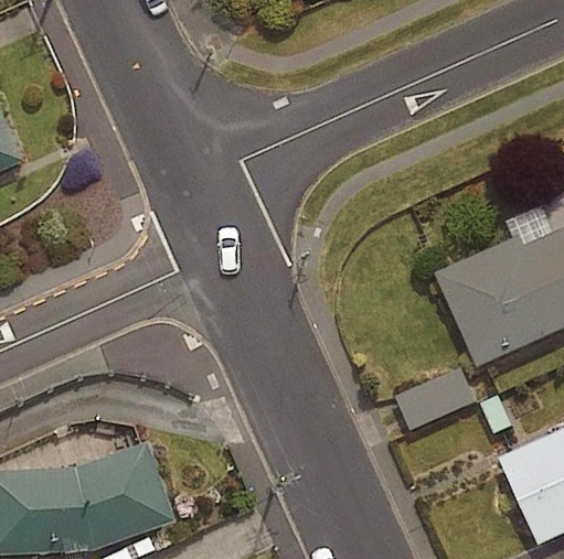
[(0,172),(22,162),(0,113),(0,172)]
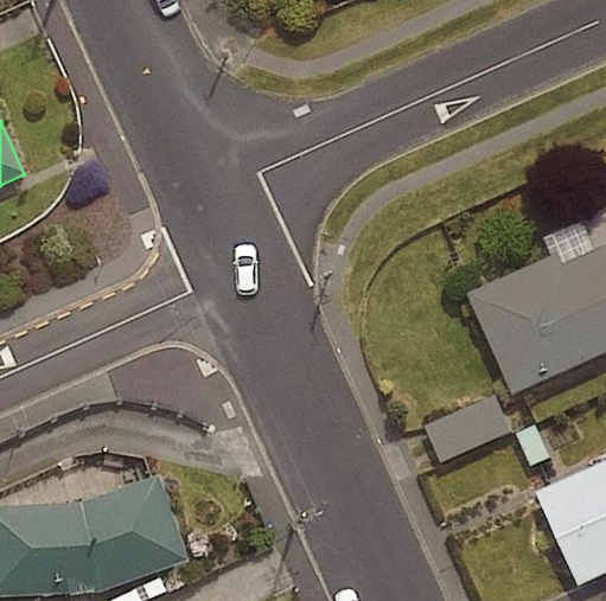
[(605,351),(605,244),(560,266),(555,255),(466,295),(511,395),(605,351)]
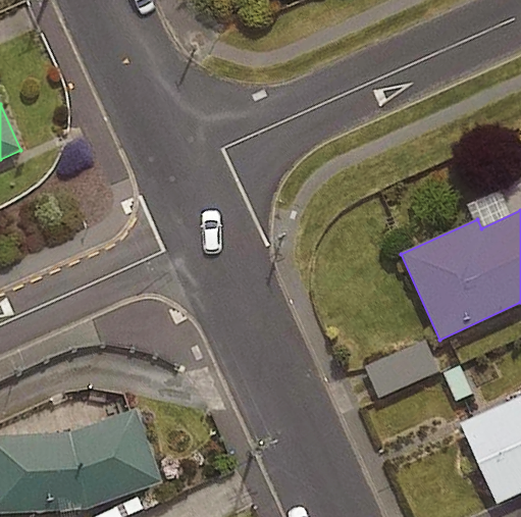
[(436,372),(424,342),(365,367),(377,397),(436,372)]
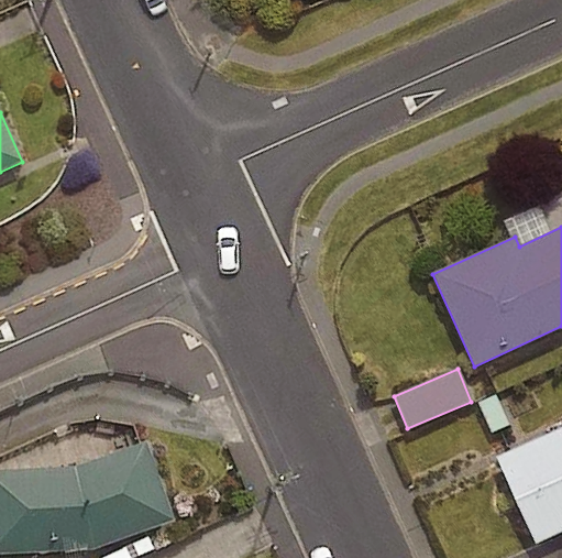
[(561,531),(561,427),(496,457),(536,544),(561,531)]
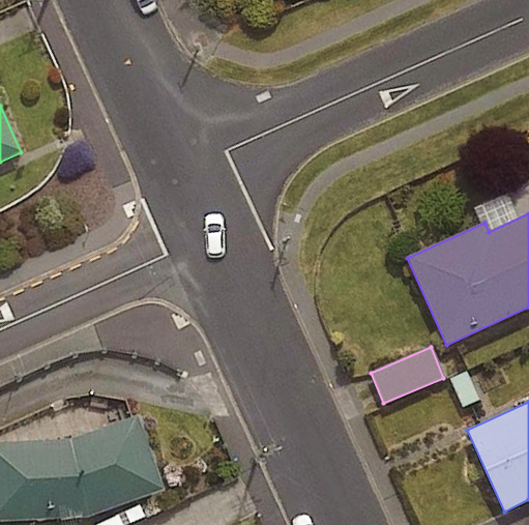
[(157,495),(129,419),(64,444),(0,446),(0,524),(41,524),(83,523),(157,495)]
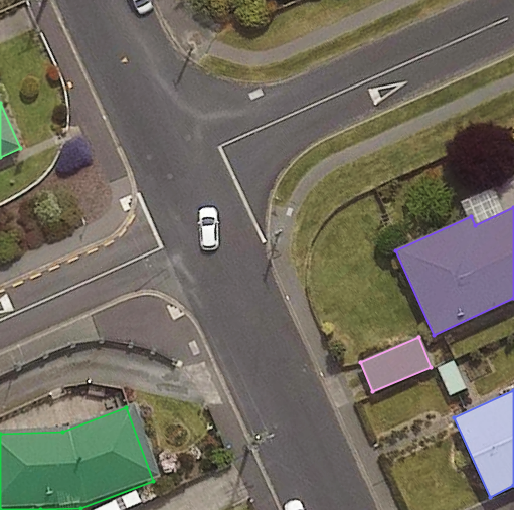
All buildings are outlined.
